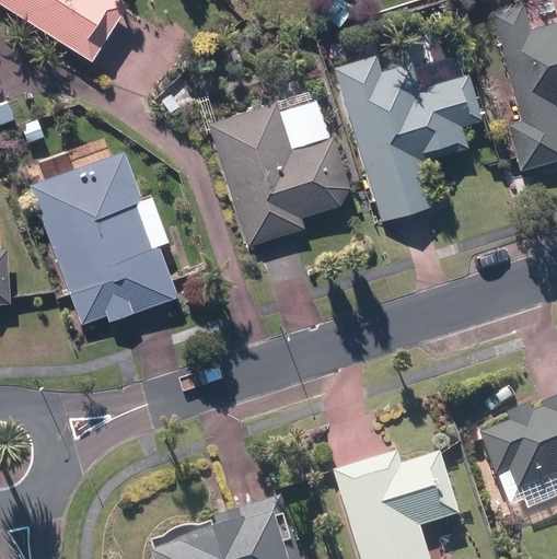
[(0,0),(0,3),(91,61),(127,4),(119,0),(0,0)]
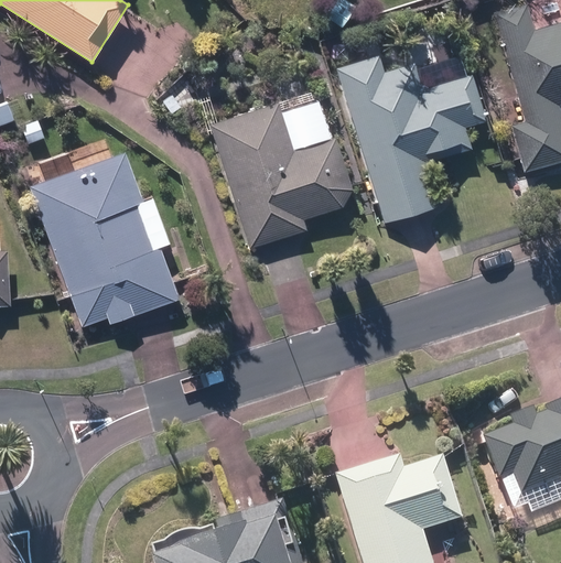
[(342,28),(356,7),(344,0),(337,0),(326,18),(342,28)]
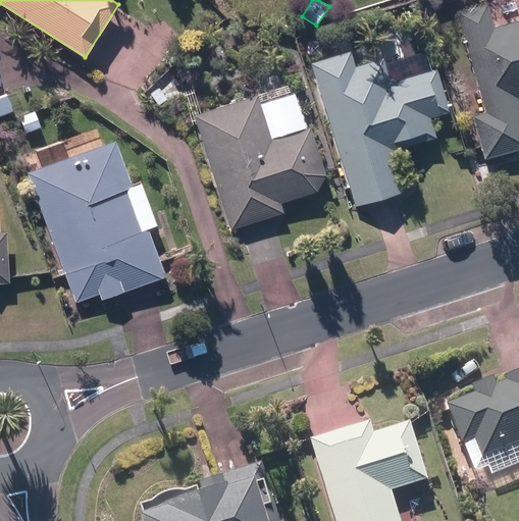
[(473,118),(485,160),(518,150),(518,103),(517,99),(518,99),(518,22),(495,31),(487,5),(458,14),(487,114),(473,118)]
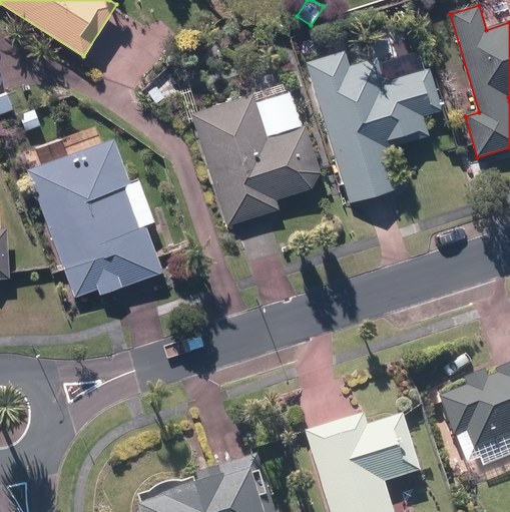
[(307,65),(350,204),(401,189),(388,149),(429,136),(423,118),(442,112),(428,69),(383,83),(376,60),(350,67),(345,53),(307,65)]
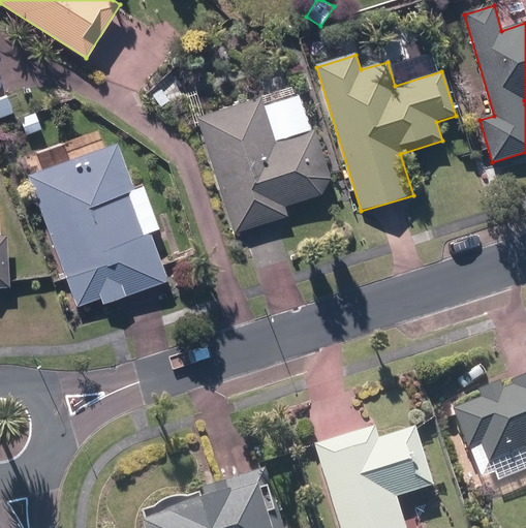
[(154,97),(162,109),(172,101),(162,90),(154,97)]
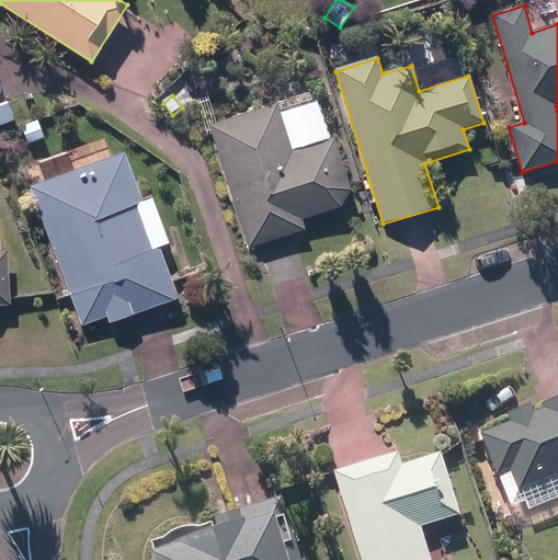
[(212,125),(251,247),(306,228),(303,218),(342,205),(350,189),(333,136),(292,149),(277,104),(212,125)]
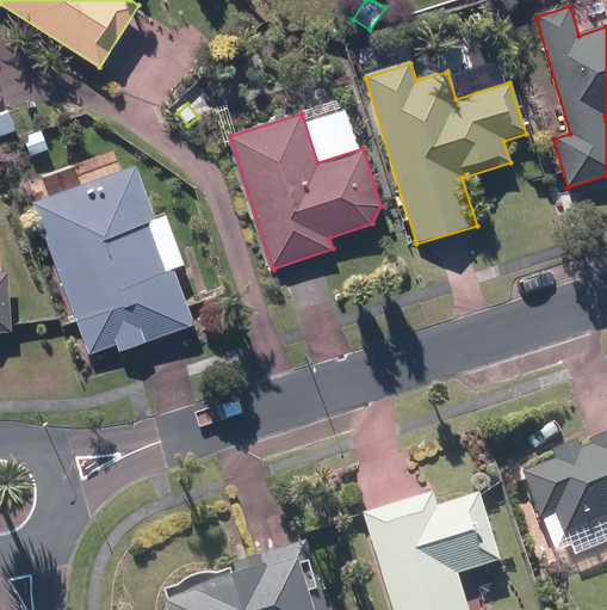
[(25,140),(31,159),(49,152),(42,134),(25,140)]
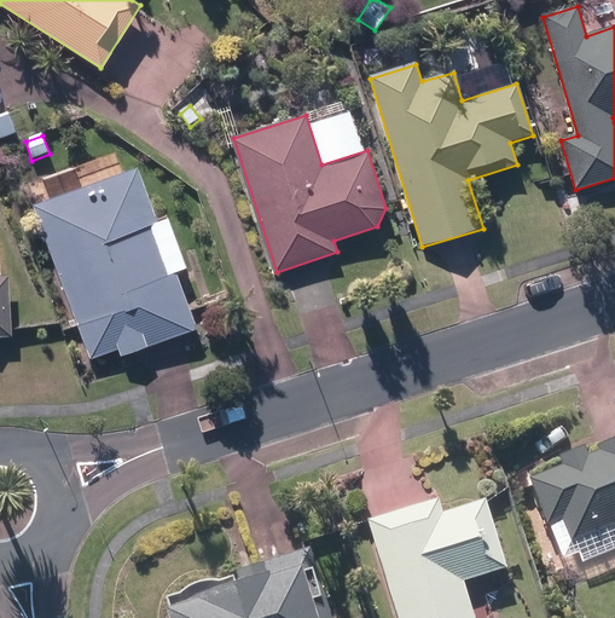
[(135,168),(34,206),(92,361),(120,350),(122,357),(195,329),(174,273),(187,269),(167,217),(155,220),(135,168)]
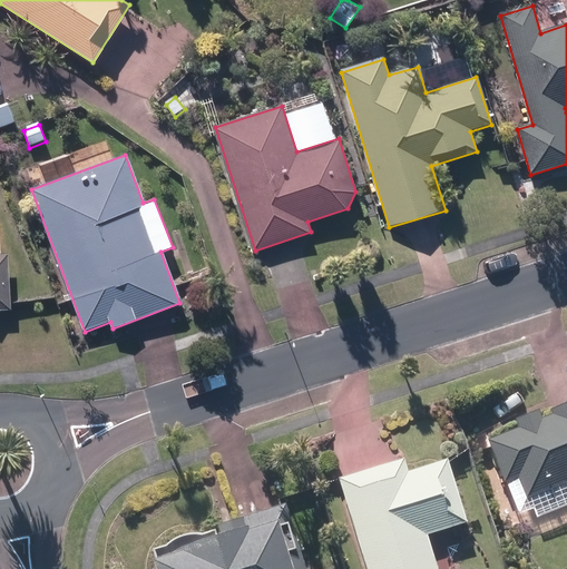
[(0,311),(11,311),(8,255),(0,255),(0,311)]
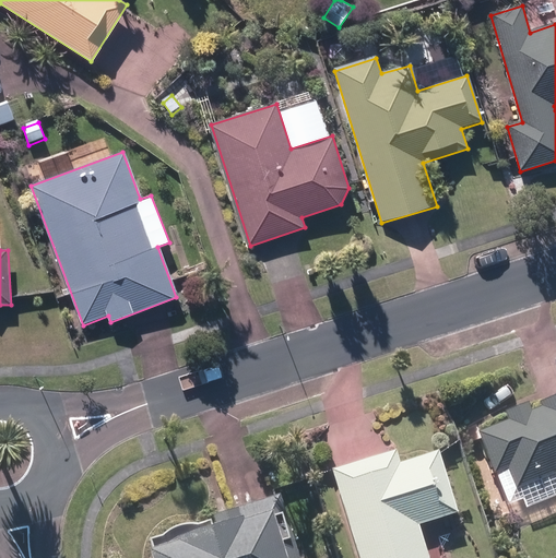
[(511,426),(481,438),(497,477),(509,473),(518,494),(555,479),(555,401),(542,407),(544,412),(532,416),(529,406),(507,415),(511,426)]
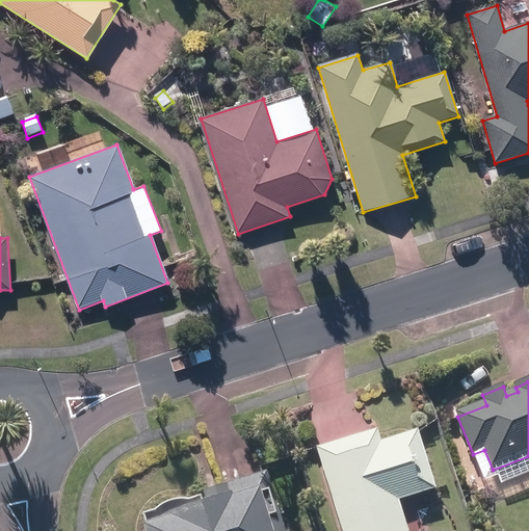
[(318,451),(342,530),(407,530),(400,504),(435,494),(417,434),(381,445),(378,432),(318,451)]
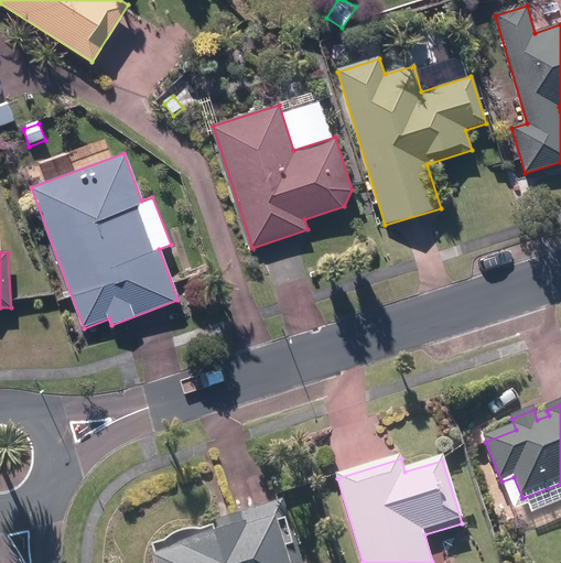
[(155,558),(150,560),(151,562),(301,562),(283,504),(234,519),(234,520),(215,526),(216,528),(152,548),(155,558)]
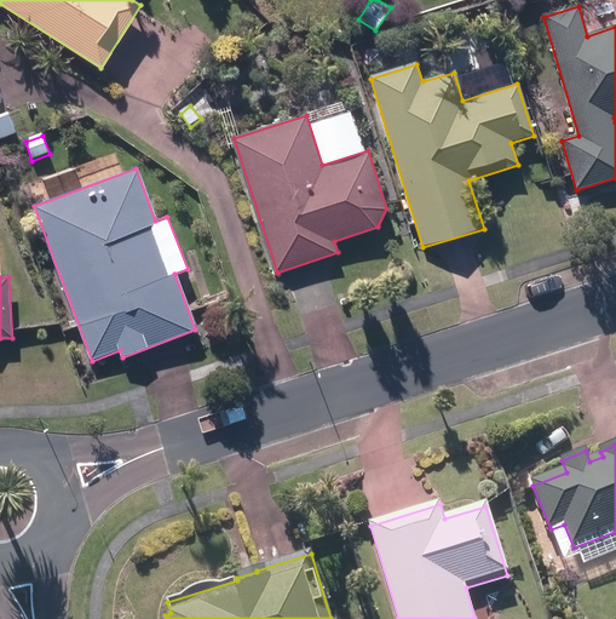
All buildings are outlined.
